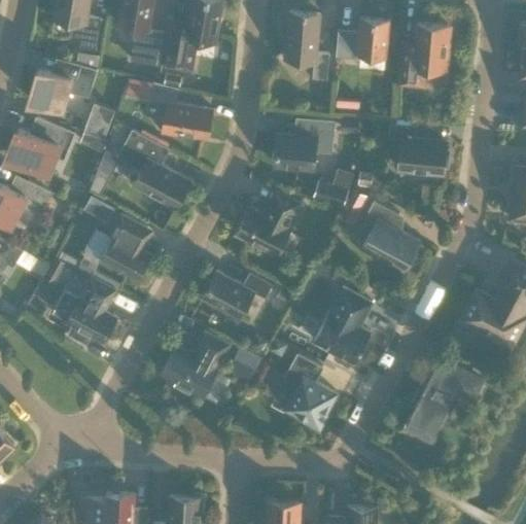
[(90,0),(53,0),(54,4),(56,5),(54,19),(72,22),(69,38),(81,40),(79,48),(97,50),(102,19),(88,15),(90,0)]
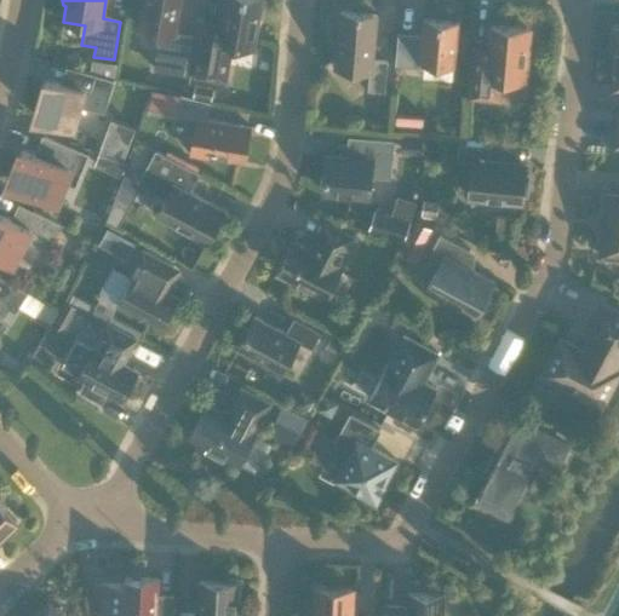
[(176,36),(182,0),(145,0),(141,32),(161,35),(155,72),(185,78),(193,39),(176,36)]
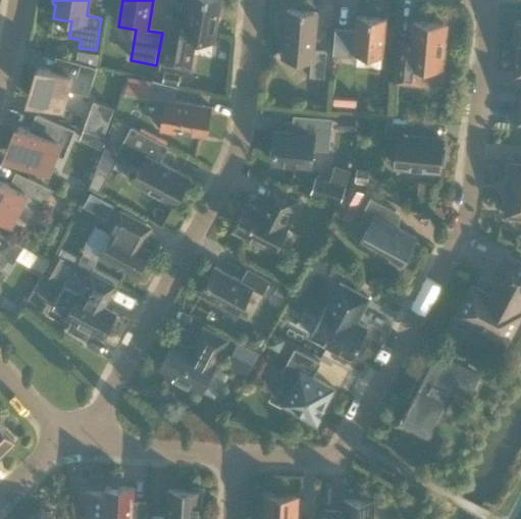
[(170,34),(164,66),(191,70),(196,40),(214,43),(221,0),(220,0),(190,0),(186,24),(174,22),(172,22),(172,23),(170,34)]
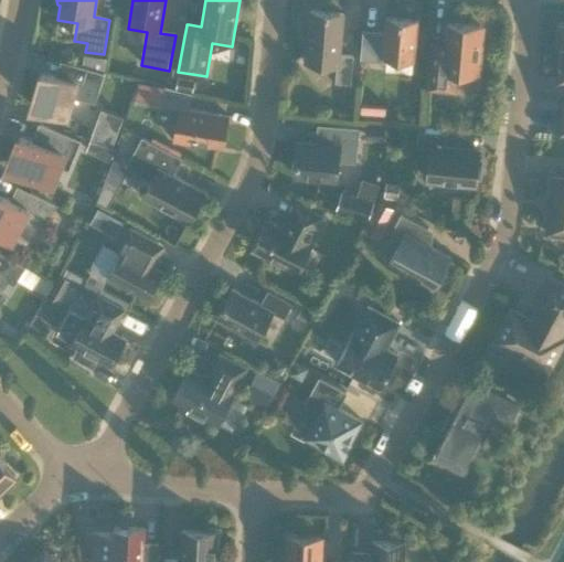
[(351,86),(353,57),(340,56),(344,16),(311,13),(309,35),(308,35),(305,64),(337,67),(336,85),(351,86)]
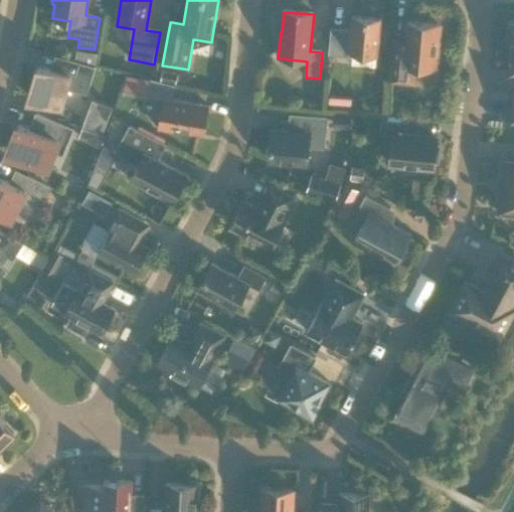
[(331,29),(328,56),(352,58),(352,54),(377,56),(380,20),(353,18),(352,31),(331,29)]
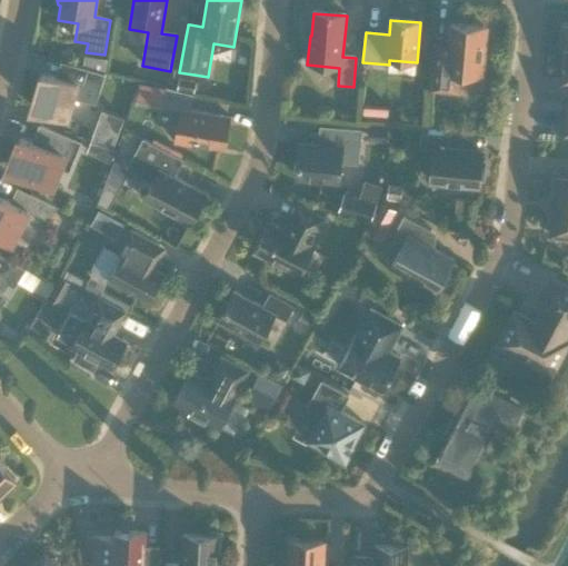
[(428,90),(458,92),(460,76),(479,78),(481,60),(485,61),(487,46),(482,46),(484,28),(445,25),(444,45),(431,45),(428,90)]
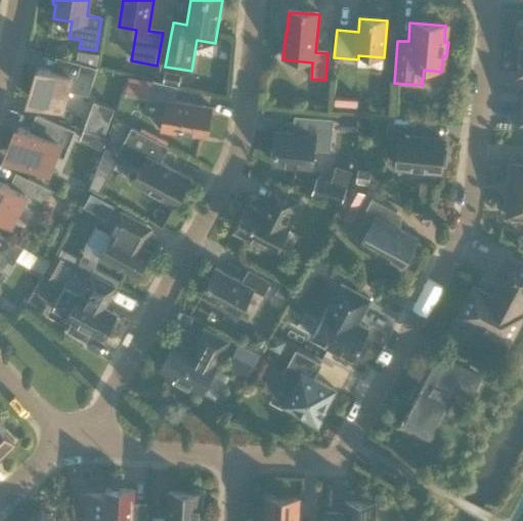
[(98,68),(100,56),(79,52),(77,63),(98,68)]
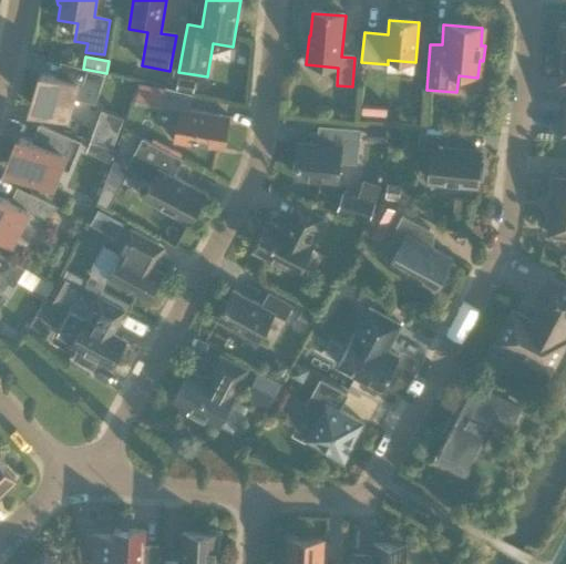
[(42,73),(32,108),(68,119),(73,99),(96,105),(104,75),(74,67),(70,82),(42,73)]
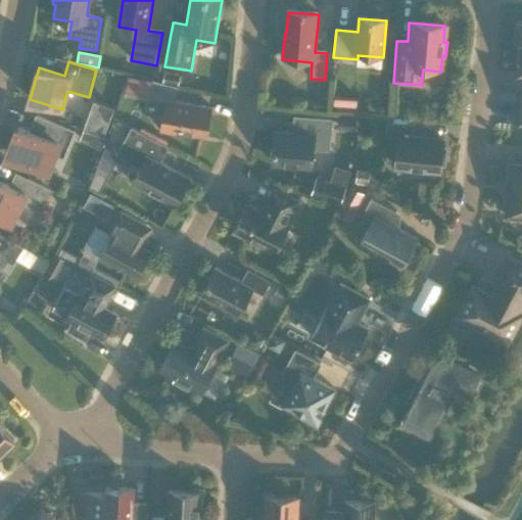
[(177,87),(179,76),(164,74),(162,84),(177,87)]
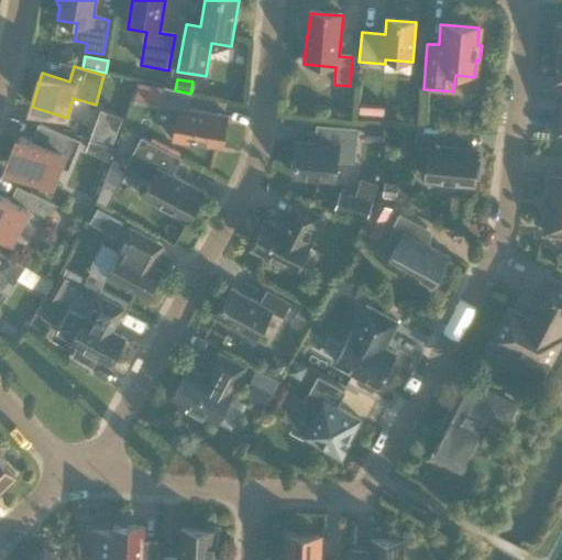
[(179,110),(174,142),(206,147),(206,146),(222,149),(228,118),(189,111),(191,95),(164,88),(161,107),(179,110)]
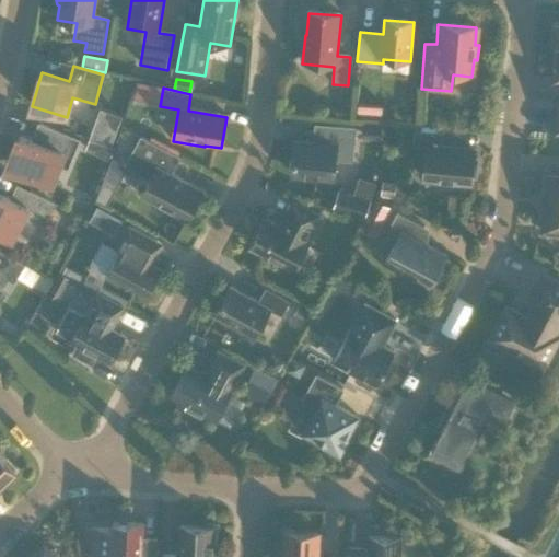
[(57,167),(68,172),(80,141),(39,125),(33,141),(21,136),(8,166),(50,184),(57,167)]
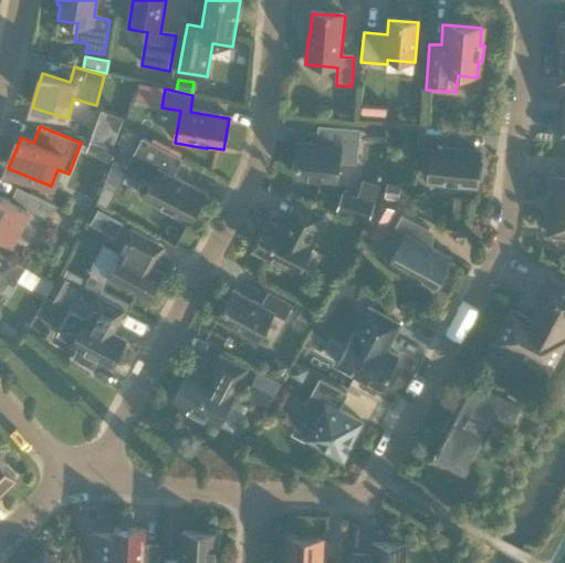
[(385,138),(386,127),(367,126),(366,137),(385,138)]
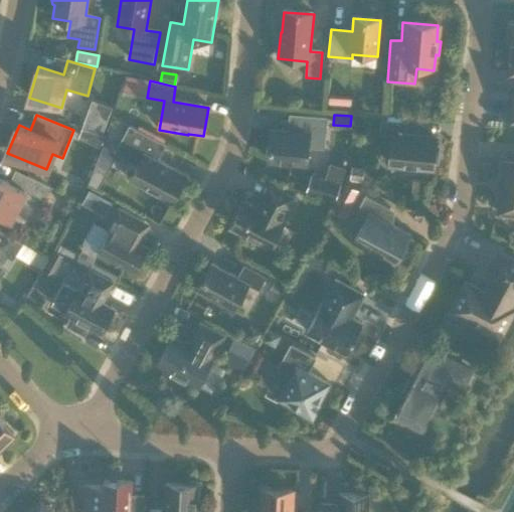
[(83,129),(103,136),(108,123),(89,116),(83,129)]
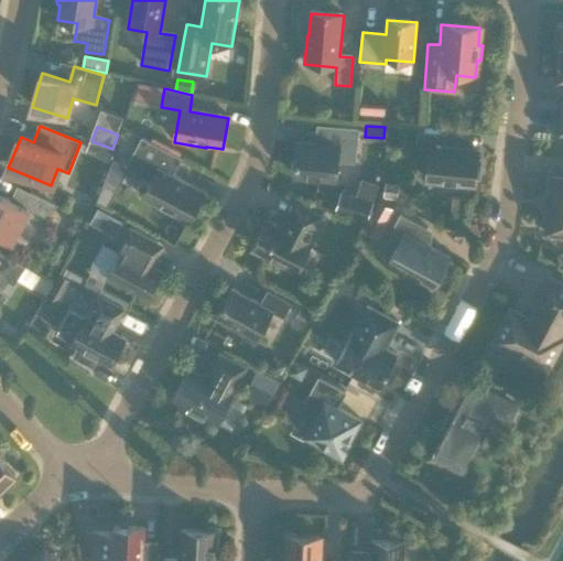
[(326,127),(324,147),(296,144),(295,162),(293,163),(292,172),(294,173),(293,177),(336,181),(338,163),(356,164),(358,130),(326,127)]
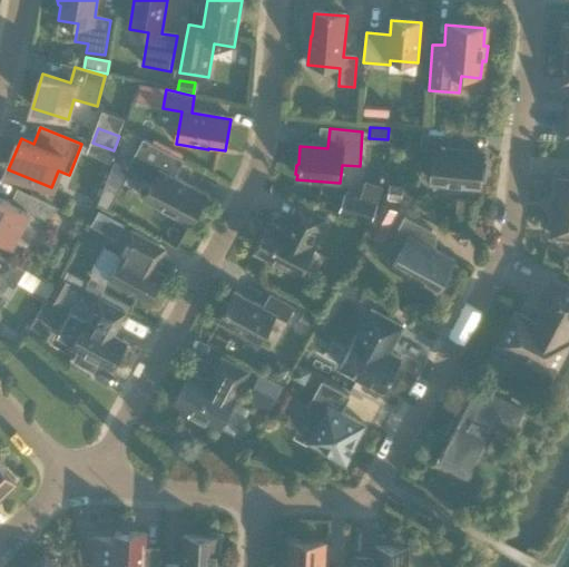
[(480,181),(484,182),(487,162),(482,162),(483,154),(449,150),(450,137),(423,135),(422,148),(435,149),(432,185),(480,189),(480,181)]
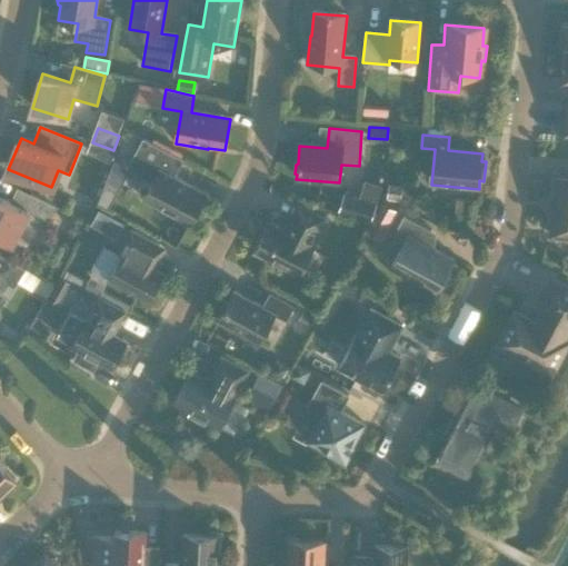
[(156,180),(145,200),(190,225),(206,195),(173,178),(182,162),(143,141),(128,170),(129,171),(131,167),(156,180)]
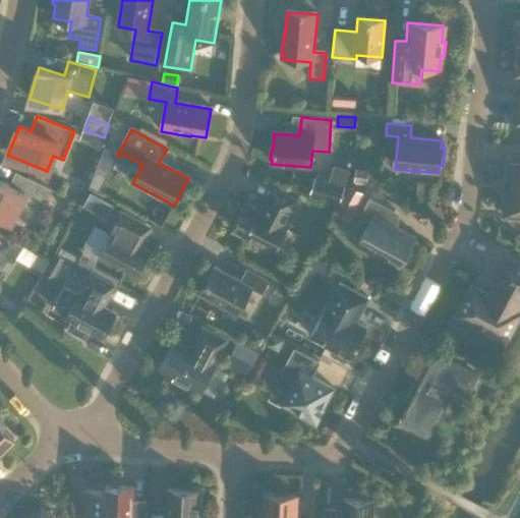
[(83,132),(80,141),(84,144),(87,145),(91,134),(83,132)]
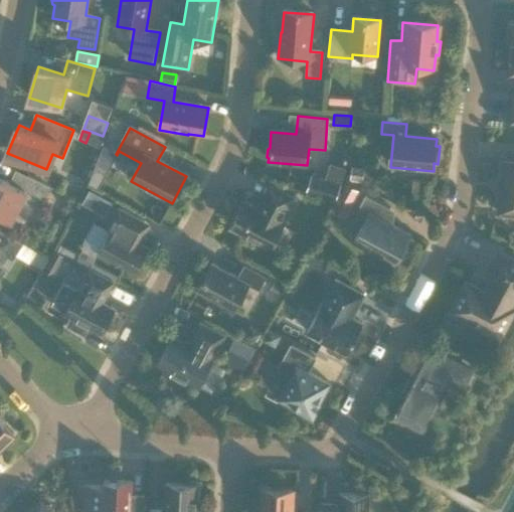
[(498,215),(513,216),(513,163),(502,163),(501,183),(499,183),(498,194),(500,194),(498,215)]
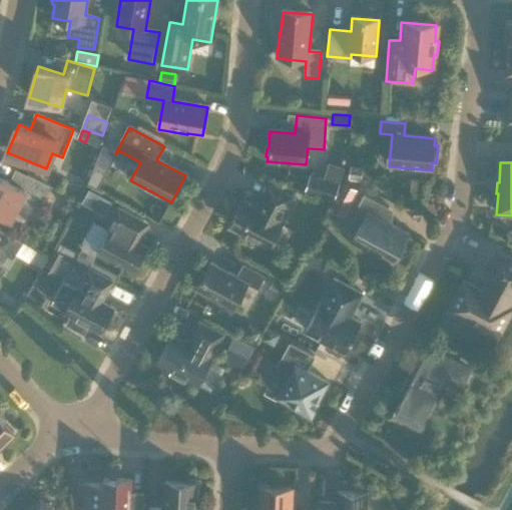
[(360,182),(362,169),(350,167),(348,181),(360,182)]
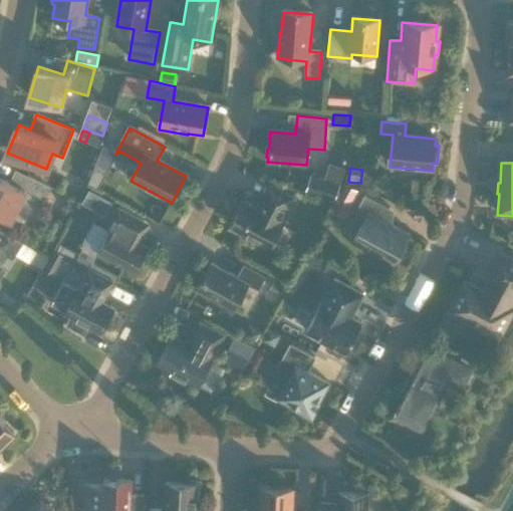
[(0,214),(11,220),(21,201),(39,210),(50,188),(27,176),(20,189),(0,178),(0,214)]
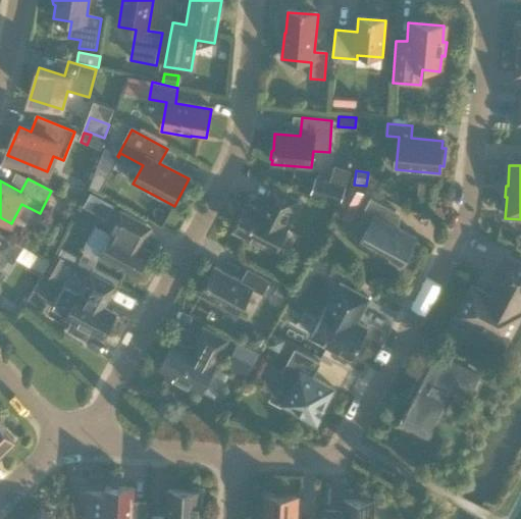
[(340,205),(345,189),(315,179),(310,196),(340,205)]
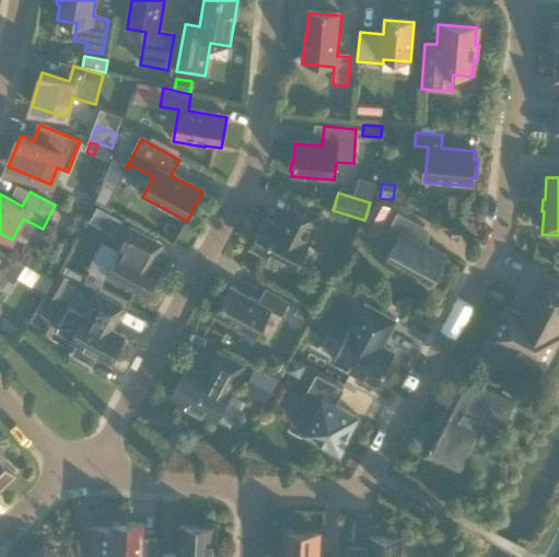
[(381,223),(388,208),(377,202),(369,218),(381,223)]
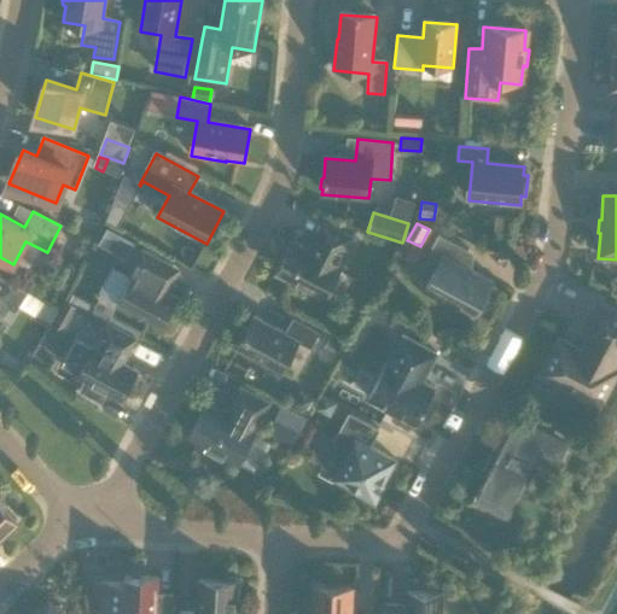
[(277,275),(324,300),(341,268),(339,267),(354,239),(324,224),(309,252),(294,244),(277,275)]
